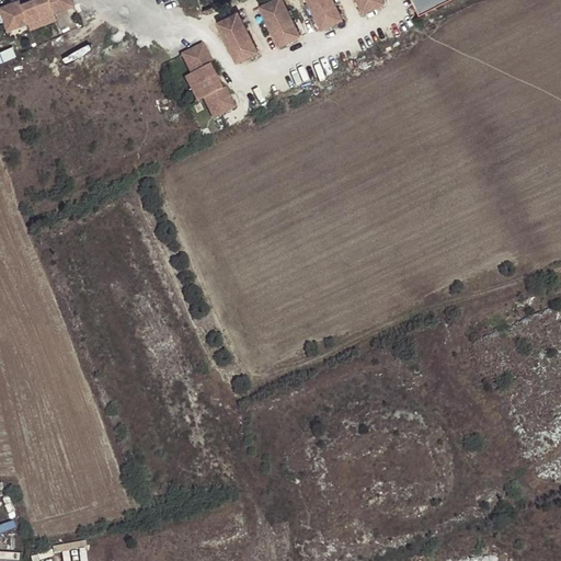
[(67,0),(27,0),(20,3),(19,0),(15,0),(0,6),(0,13),(3,23),(24,16),(27,23),(53,13),(50,7),(67,0)]
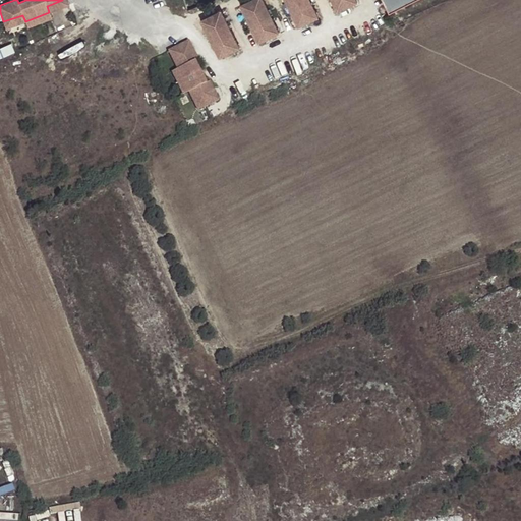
[(66,0),(62,0),(47,6),(49,12),(68,5),(66,0)]
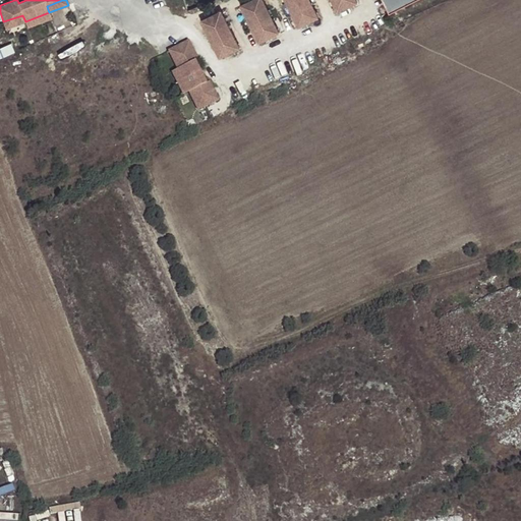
[(259,42),(279,33),(262,0),(251,0),(241,5),(259,42)]
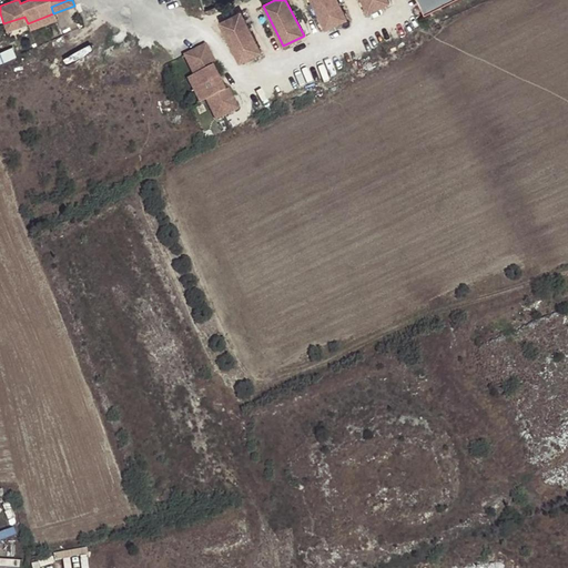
[(311,0),(325,29),(346,19),(337,0),(311,0)]
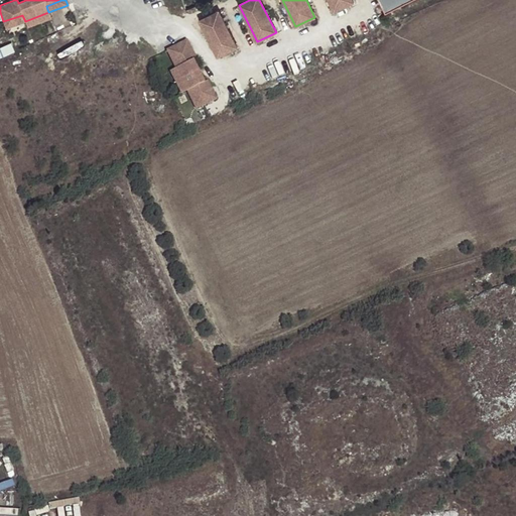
[(329,0),(334,11),(353,1),(352,0),(329,0)]
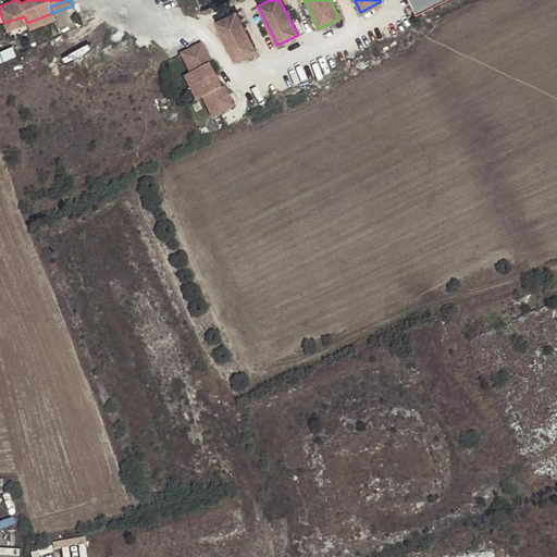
[(407,0),(415,13),(440,0),(407,0)]
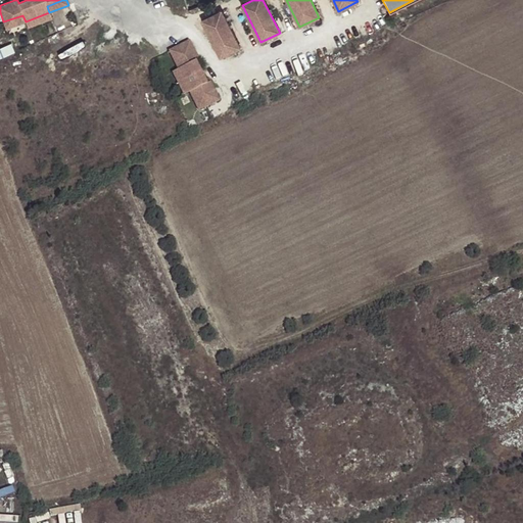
[(221,58),(240,48),(222,11),(202,20),(221,58)]
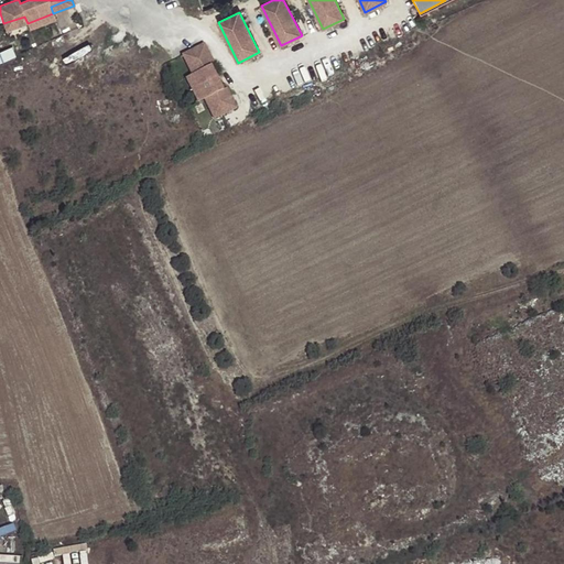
[(53,13),(28,23),(30,29),(56,20),(53,13)]
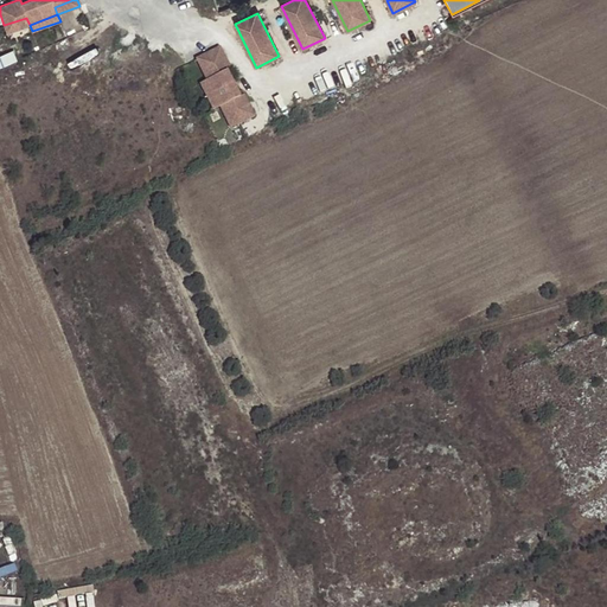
[(26,18),(4,25),(7,32),(30,25),(26,18)]
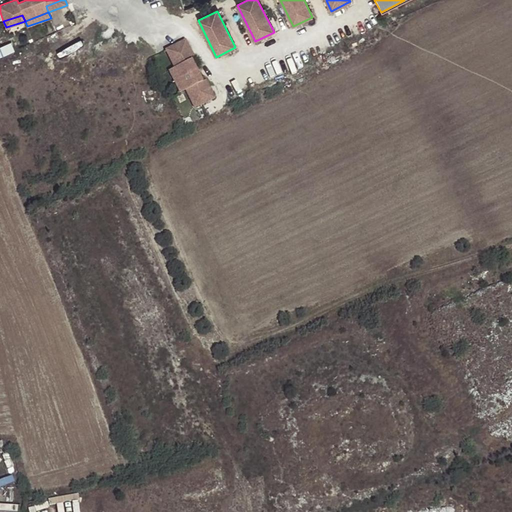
[(184,39),(169,47),(178,65),(172,67),(183,90),(189,88),(197,106),(201,104),(212,99),(203,81),(200,82),(189,59),(192,58),(184,39)]
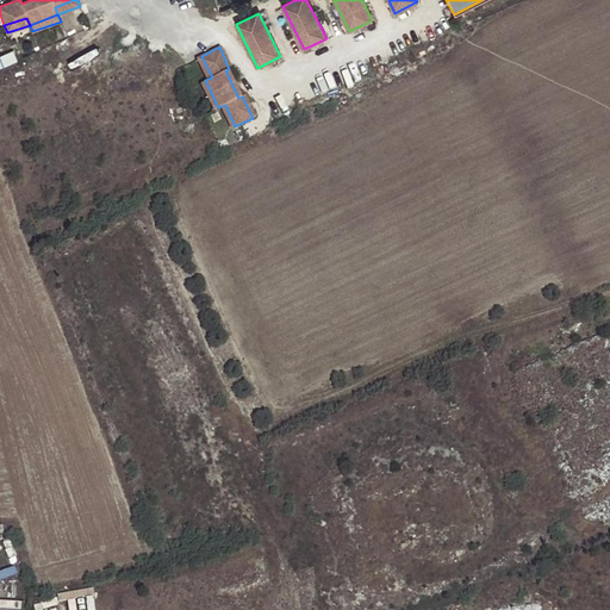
[(201,56),(195,58),(205,80),(212,78),(201,56)]
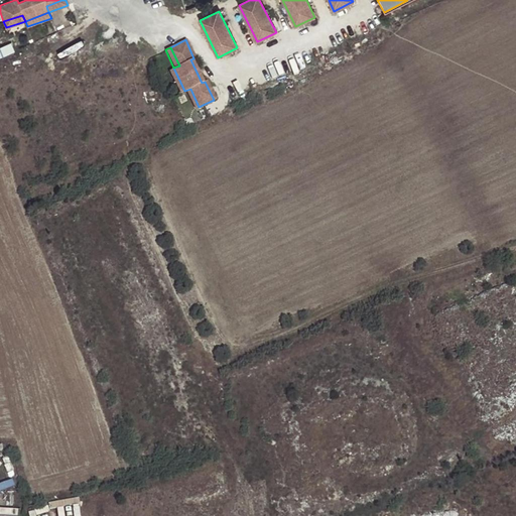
[(184,91),(173,68),(168,71),(178,94),(184,91)]
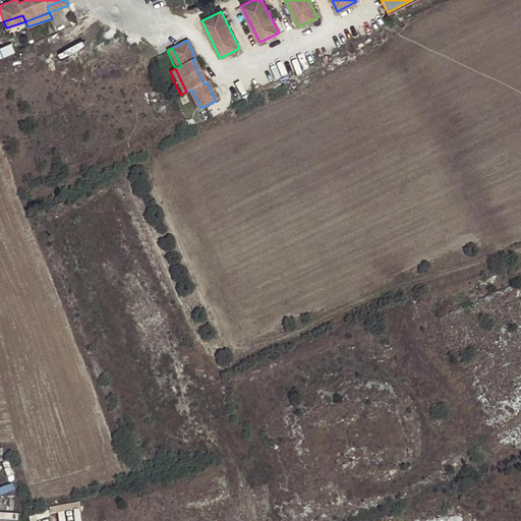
[(192,90),(186,92),(195,110),(200,108),(192,90)]
